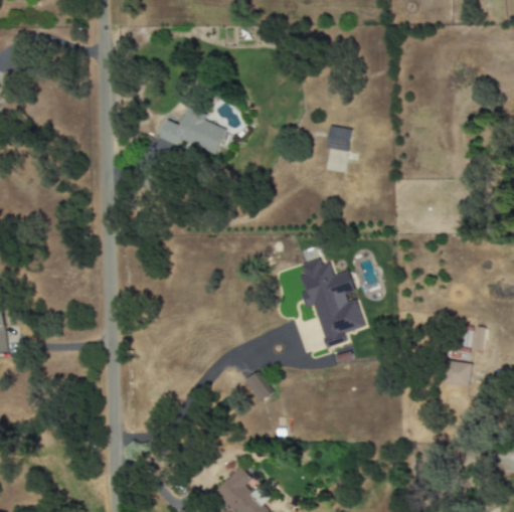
[(159,136),(179,144),(181,138),(216,152),(226,127),(205,118),(207,112),(188,105),(181,123),(167,118),(159,136)]
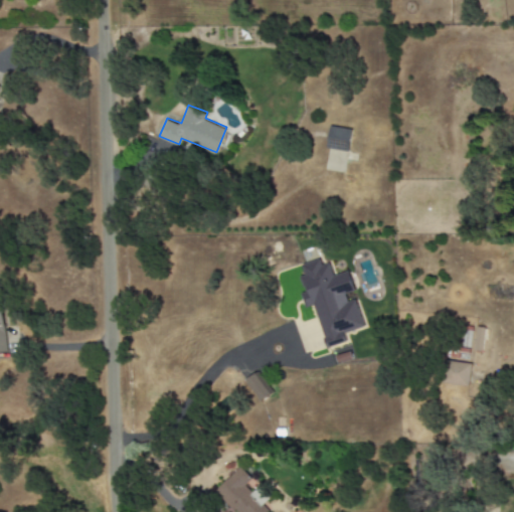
[(327,146),(348,150),(353,128),(331,124),(327,146)]
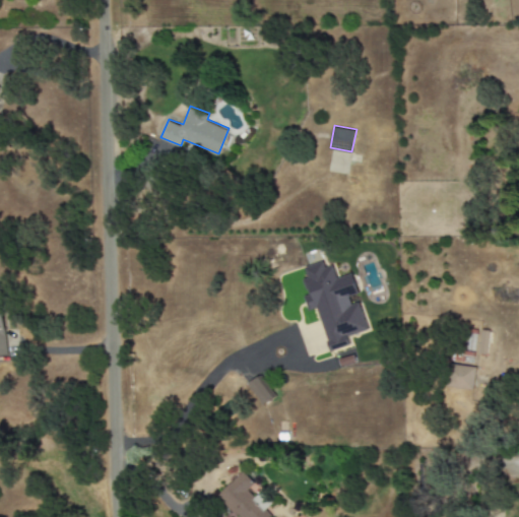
[(331,349),(351,343),(348,334),(370,328),(361,300),(352,303),(349,295),(360,292),(352,271),(337,276),(333,263),(325,265),(323,259),(305,265),(308,275),(304,277),(308,293),(305,295),(309,309),(318,307),(331,349)]
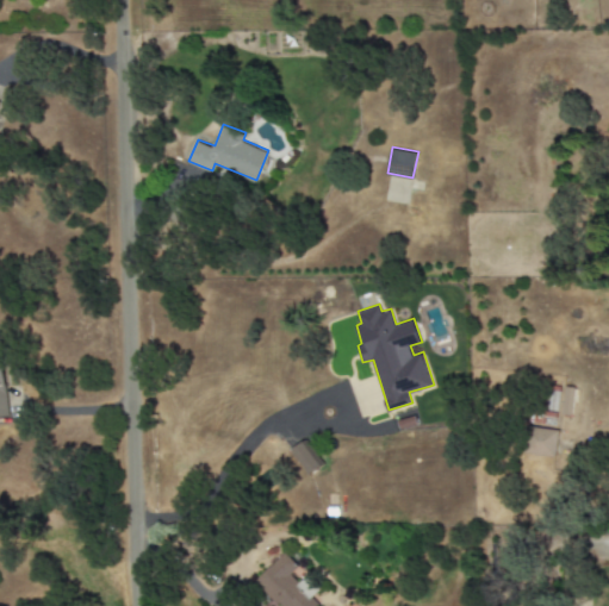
[(526,450),(555,455),(559,428),(530,423),(526,450)]
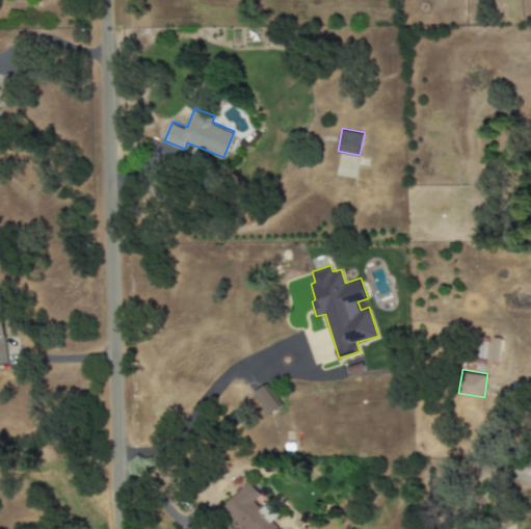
[(254,392),(269,413),(283,403),(267,382),(254,392)]
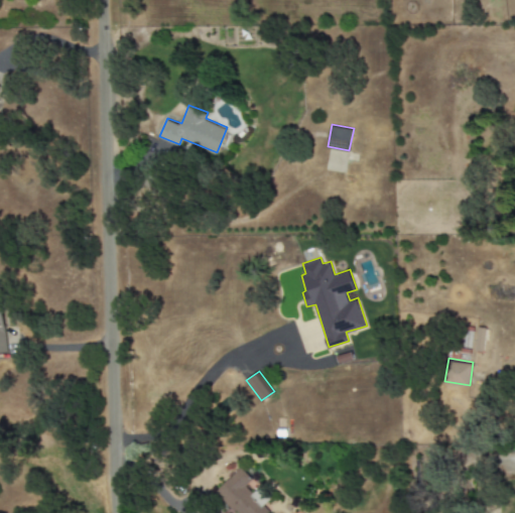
[(216,490),(239,512),(266,512),(269,510),(263,504),(269,497),(259,487),(254,492),(245,484),(252,477),(241,466),(216,490)]
